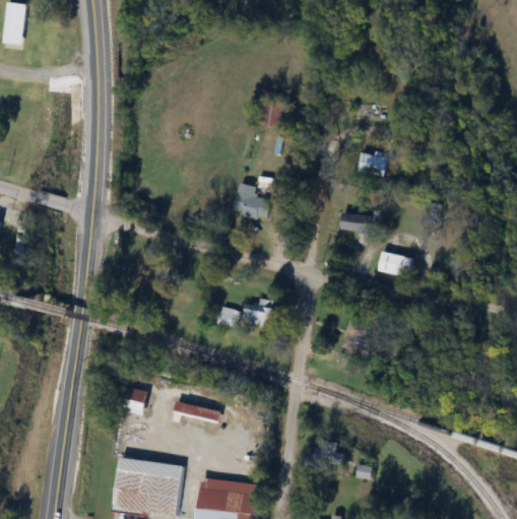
[(261,123),(282,127),(286,105),(266,101),(261,123)]
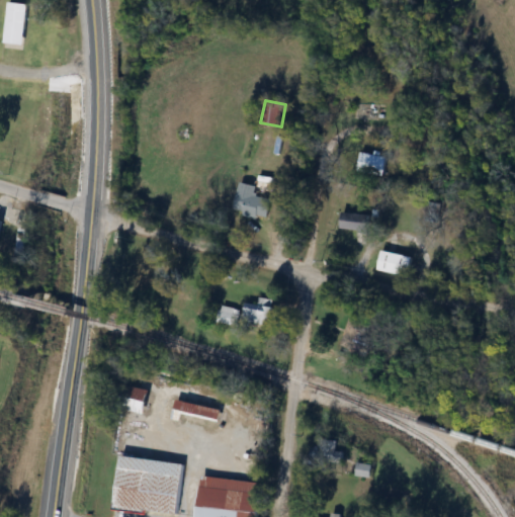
[(355,171),(381,175),(384,157),(358,152),(355,171)]
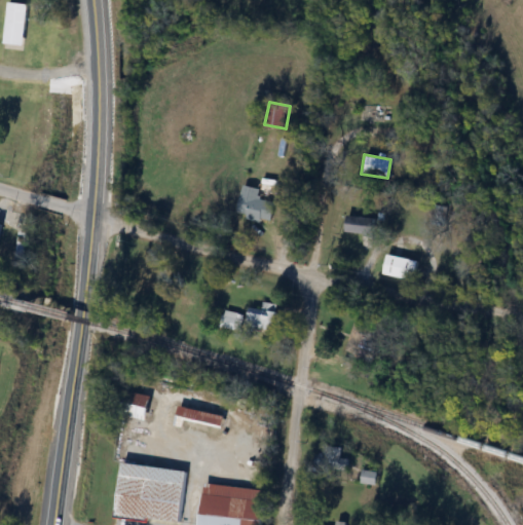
[(235,215),(268,222),(273,201),(239,194),(235,215)]
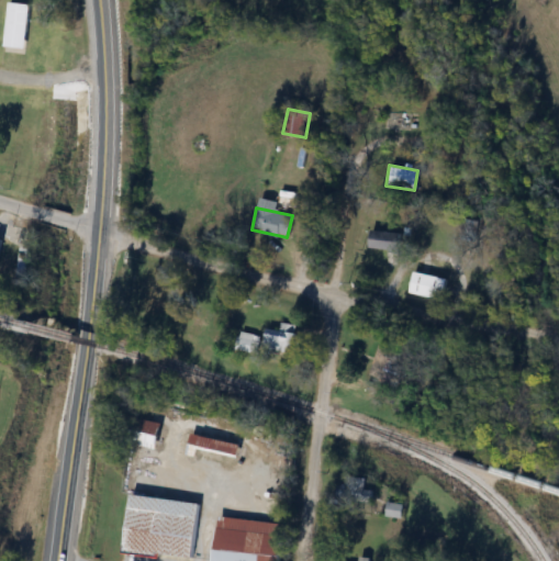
[(367,248),(397,250),(398,232),(368,229),(367,248)]
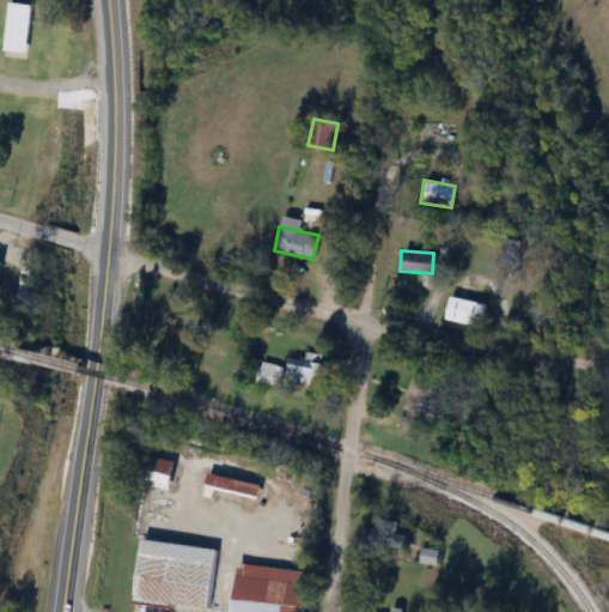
[(486,303),(449,296),(444,319),(481,327),(486,303)]
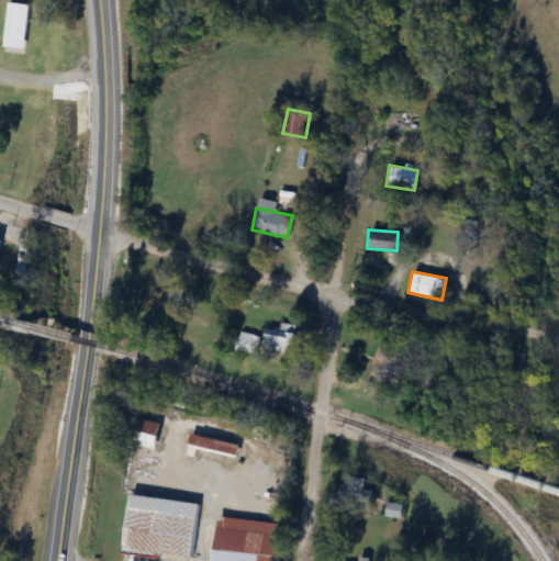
[(289,354),(297,326),(279,321),(277,329),(267,326),(261,346),(289,354)]
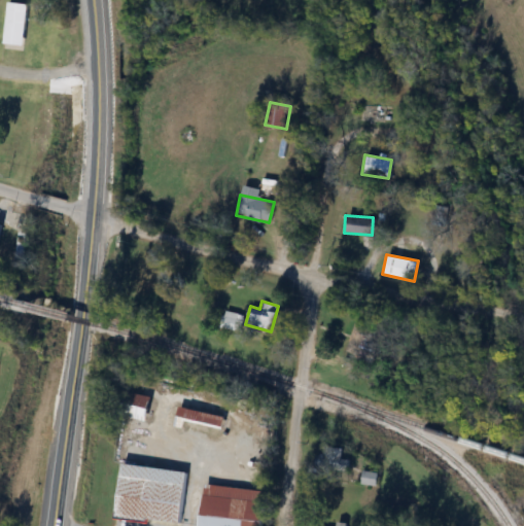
[(238,330),(241,313),(222,310),(219,326),(238,330)]
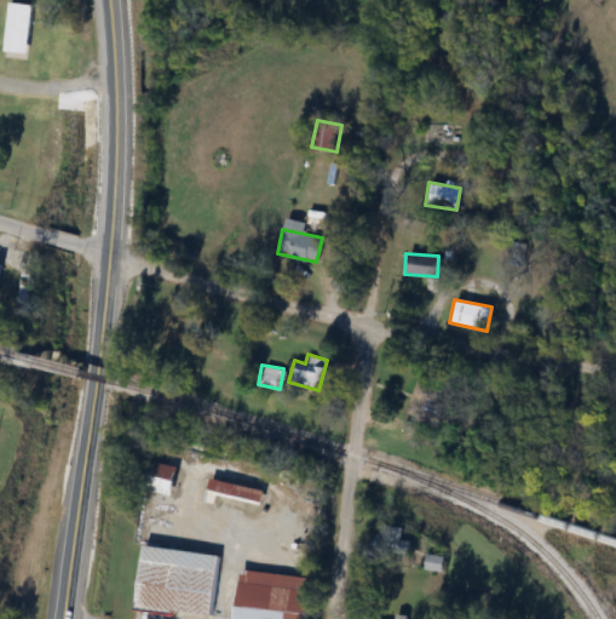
[(435,385),(415,379),(406,411),(425,417),(435,385)]
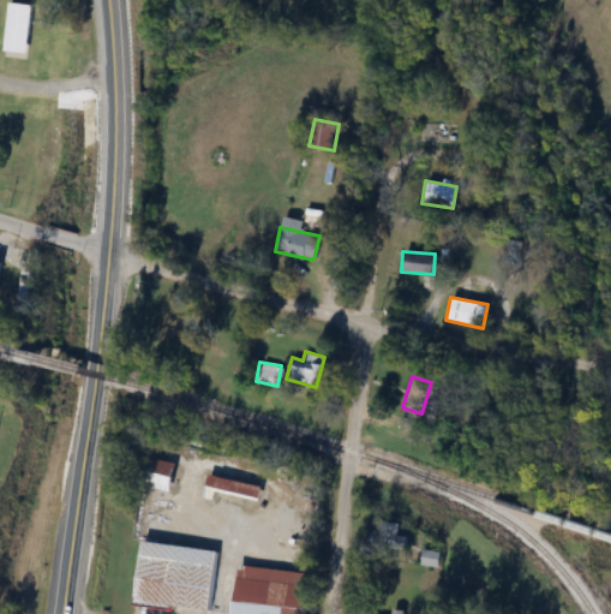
[(403,544),(402,534),(391,534),(391,520),(372,522),(373,546),(403,544)]
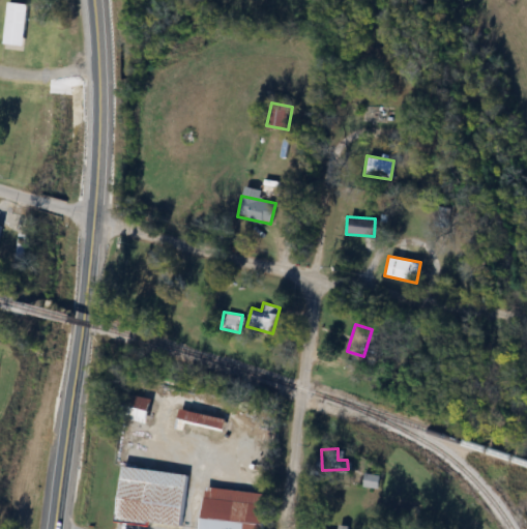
[(117,521),(180,527),(186,473),(122,466),(117,521)]
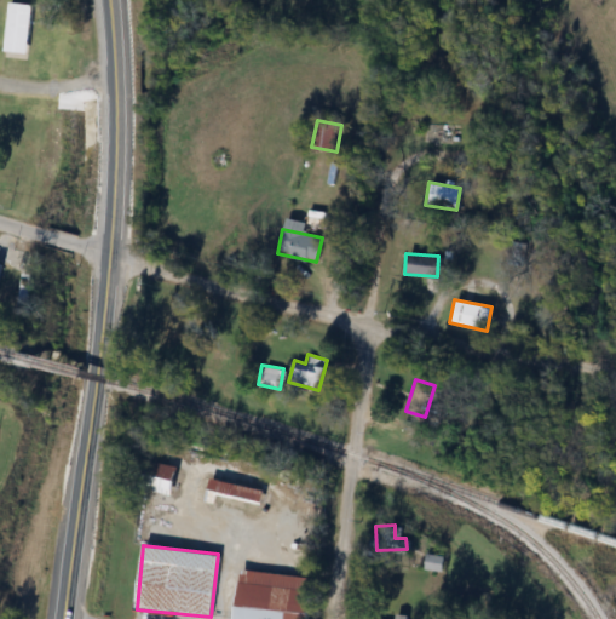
[(442,556),(425,554),(424,568),(439,571),(442,556)]
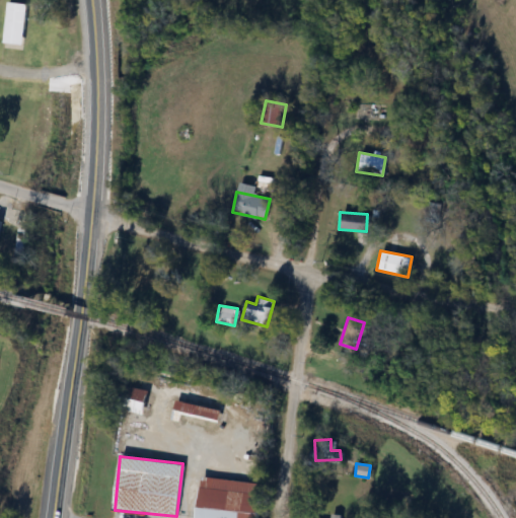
[(255,517),(259,482),(198,476),(195,517),(255,517)]
